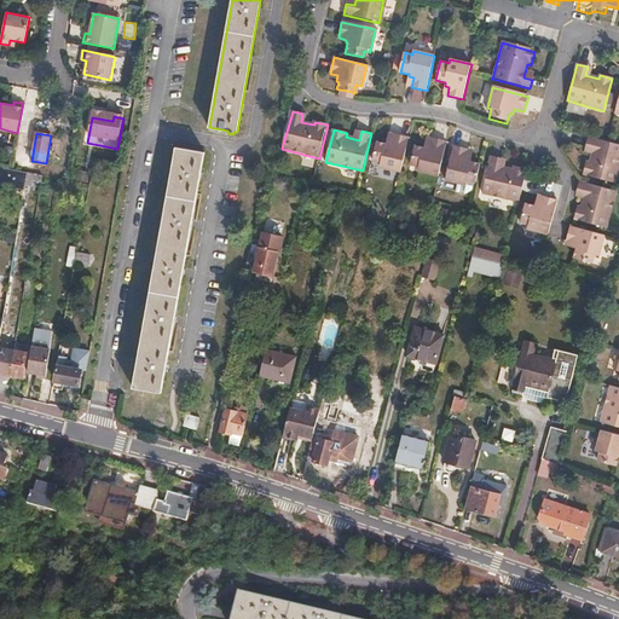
[(401,171),(410,137),(394,133),(392,142),(389,142),(389,145),(379,143),(374,161),(382,163),(381,167),(401,171)]
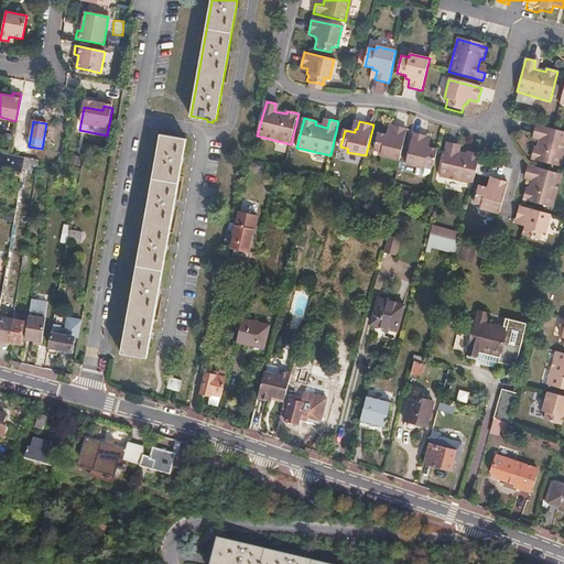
[(563,153),(563,132),(535,125),(533,134),(540,136),(537,149),(532,148),(530,159),(561,167),(563,153)]
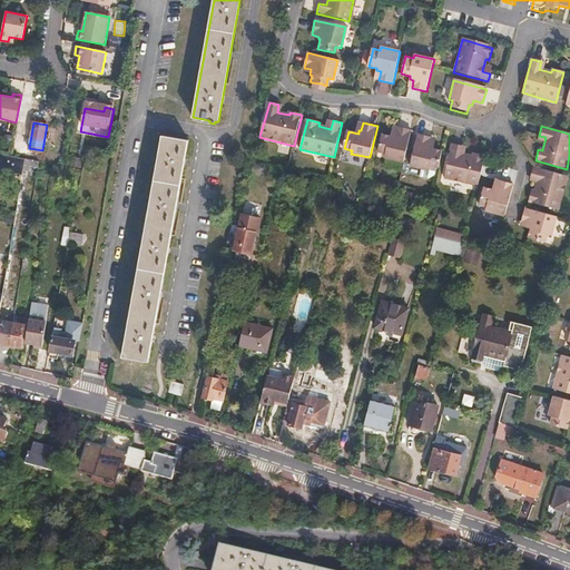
[(404,164),(412,130),(397,128),(395,136),(392,136),(392,138),(384,137),(380,153),(386,155),(385,159),(404,164)]
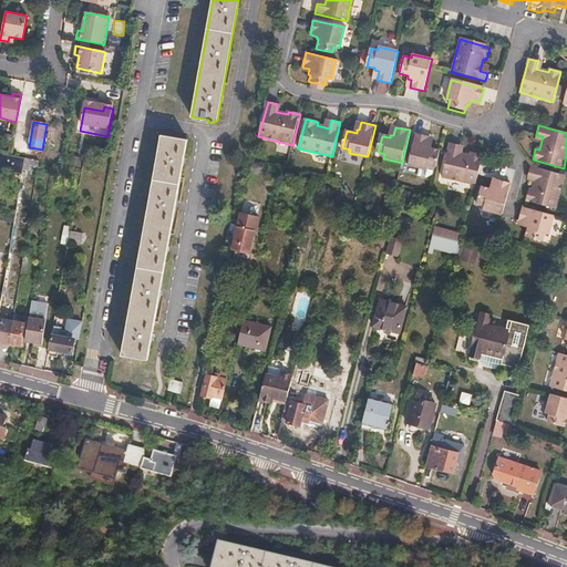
[(436,167),(440,150),(431,148),(432,145),(428,144),(429,136),(415,133),(408,165),(426,169),(428,165),(436,167)]
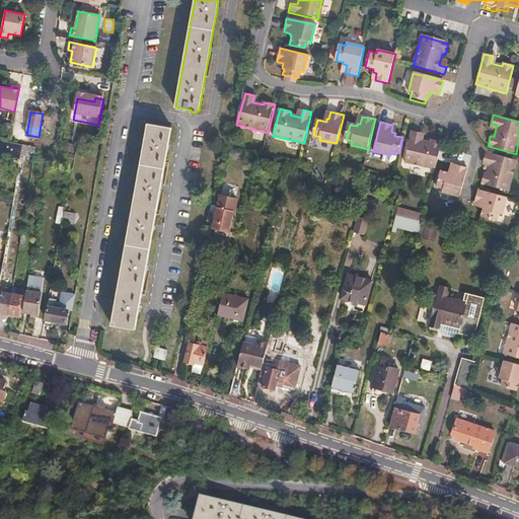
[(171,128),(148,124),(113,325),(135,329),(171,128)]
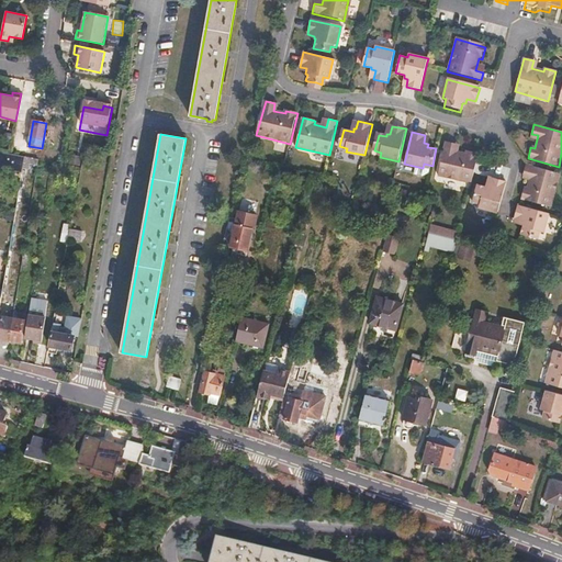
[(470,183),(478,154),(464,152),(463,154),(451,152),(452,143),(445,141),(436,175),(470,183)]
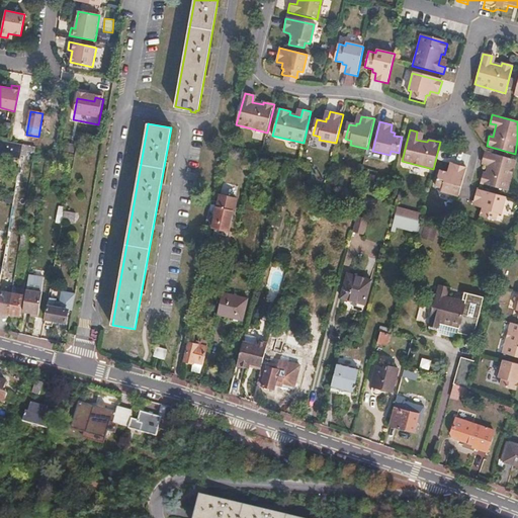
[(0,140),(0,155),(20,159),(22,150),(23,145),(0,140)]
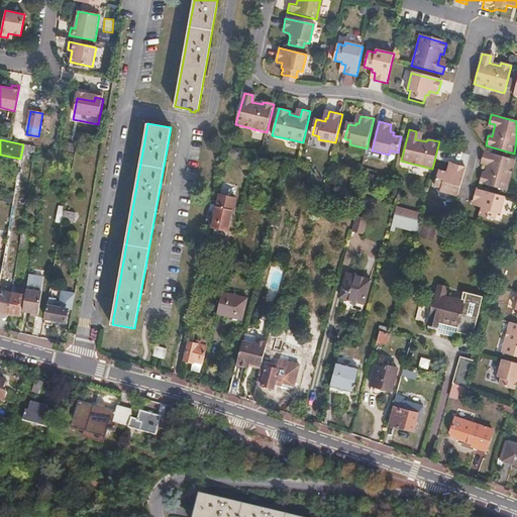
[(515,161),(485,152),(483,161),(490,163),(487,174),(484,173),(481,185),(507,191),(515,161)]
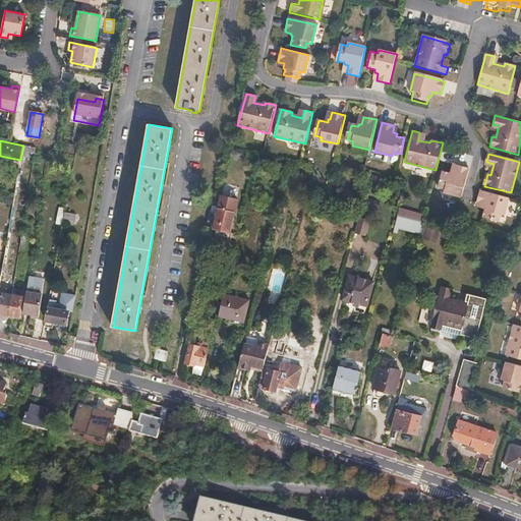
[(462,197),(469,168),(455,164),(454,172),(449,171),(449,173),(443,171),(439,187),(445,189),(444,192),(462,197)]
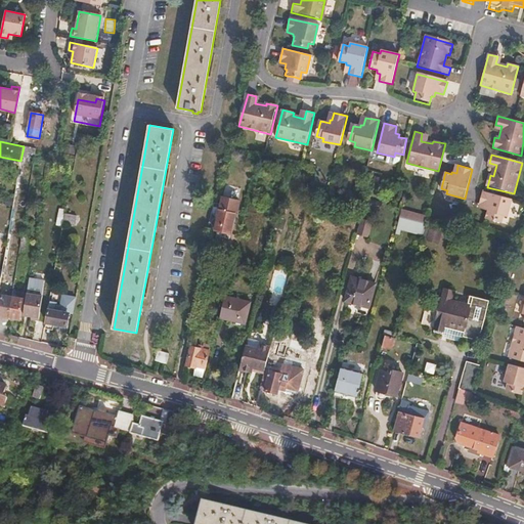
[(512,201),(482,192),(479,206),(486,208),(486,212),(488,213),(486,220),(501,224),(504,217),(508,218),(512,201)]
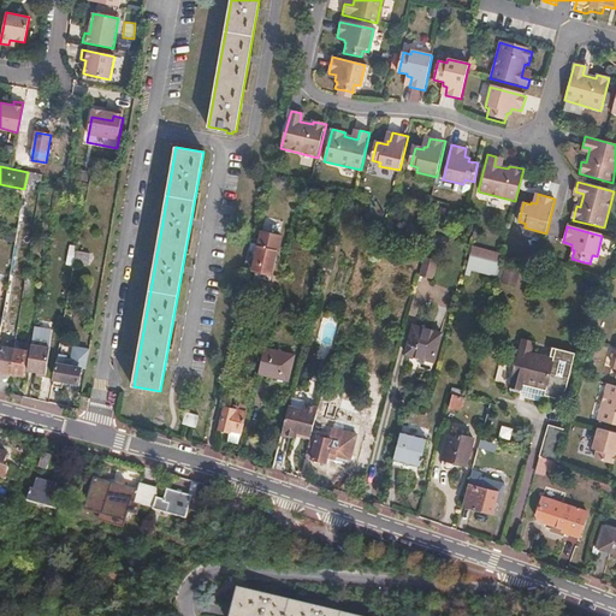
[(250,240),(244,268),(272,274),(280,237),(261,234),(260,241),(250,240)]
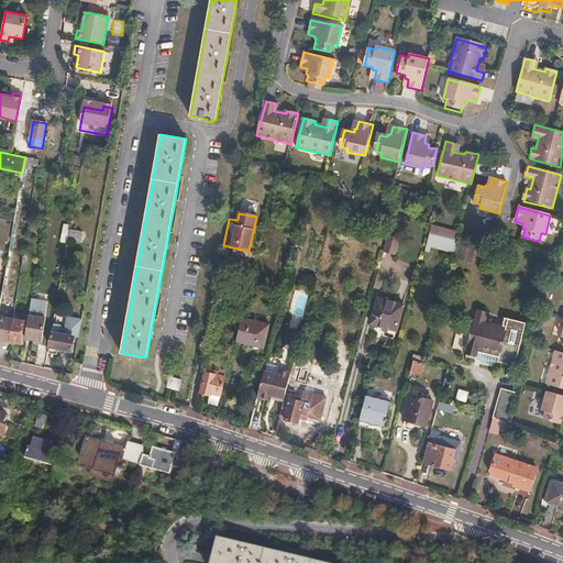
[(70,230),(72,224),(65,223),(62,241),(68,242),(68,239),(70,230)]
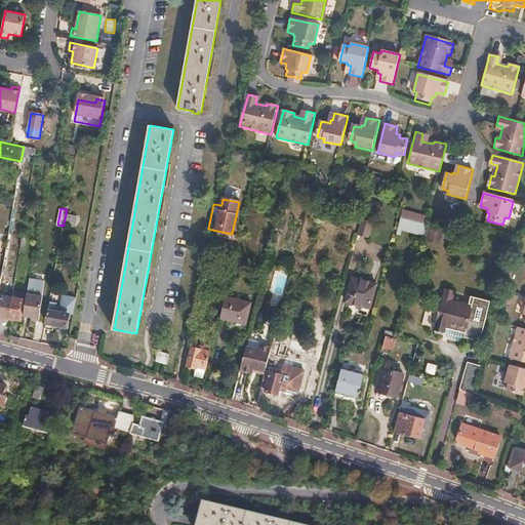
[(77,216),(66,214),(64,223),(76,226),(77,216)]
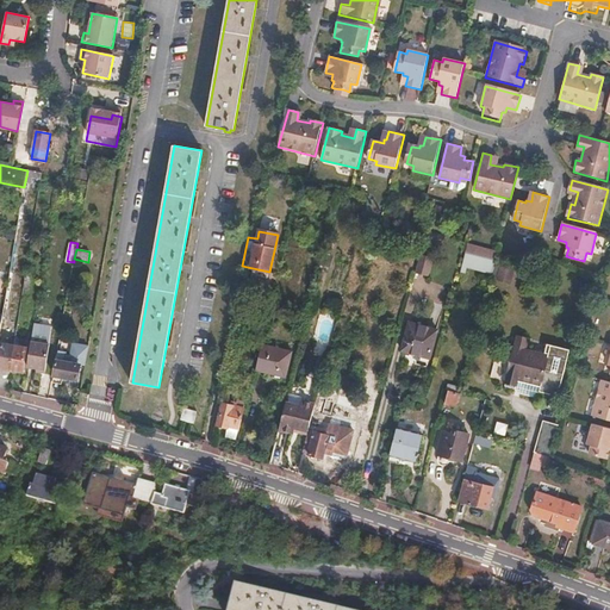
[(467,267),(492,274),(496,261),(493,260),(466,253),(460,273),(466,273),(467,267)]
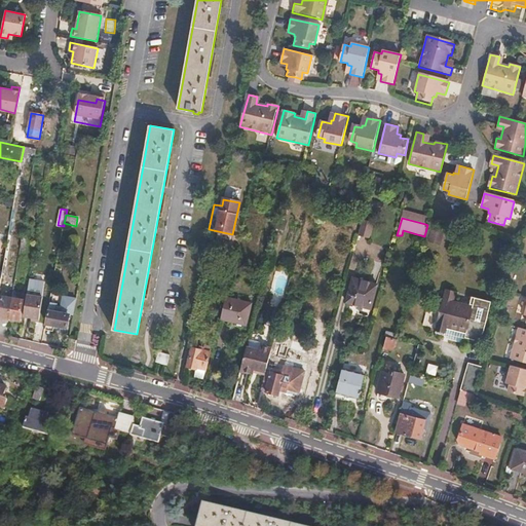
[(362,223),(358,238),(369,241),(372,226),(362,223)]
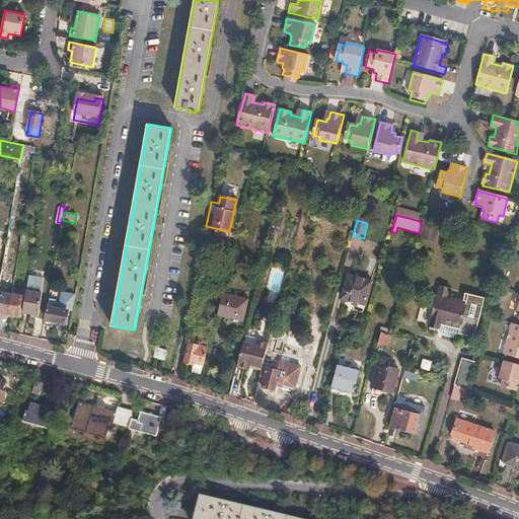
[(424,237),(436,240),(439,227),(427,224),(424,237)]
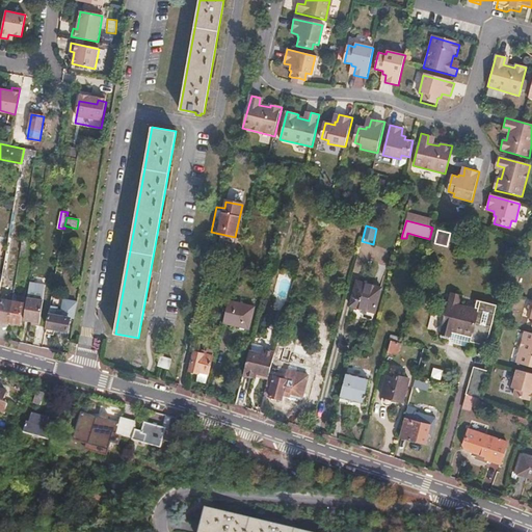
[(31,241),(22,239),(21,251),(30,254),(31,241)]
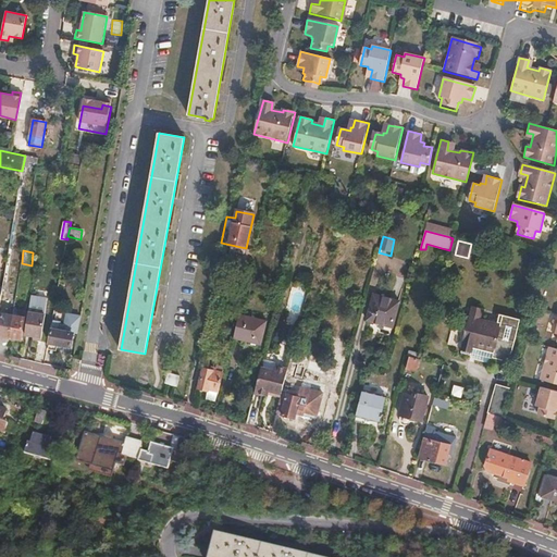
[(245,291),(246,285),(223,281),(222,285),(245,291)]
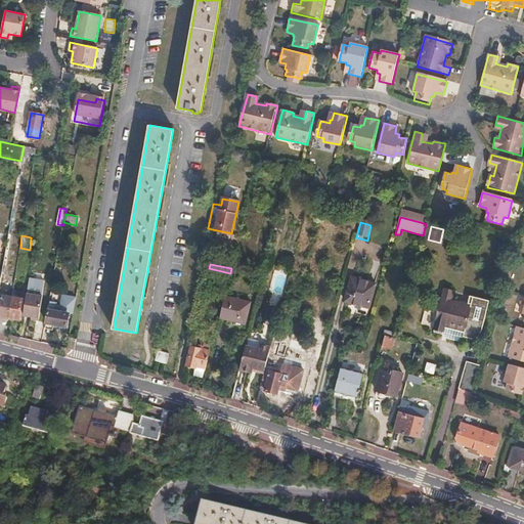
[(376,285),(352,277),(346,301),(369,308),(376,285)]
